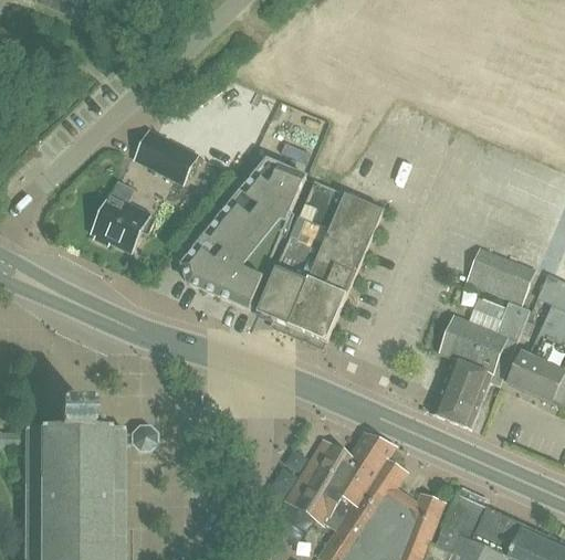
[(182,181),(197,154),(149,129),(135,157),(182,181)]
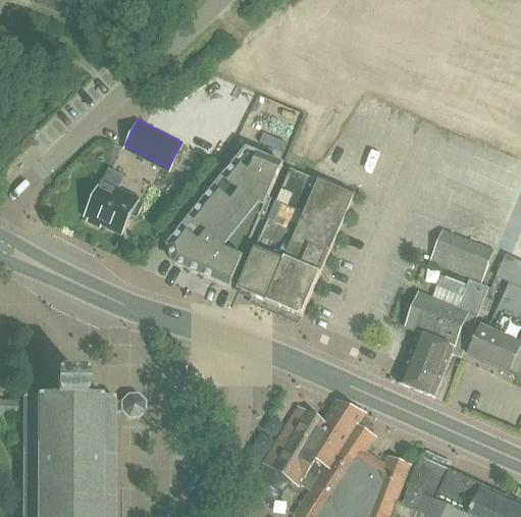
[(282,162),(244,145),(222,170),(225,172),(168,243),(173,260),(229,285),(282,162)]
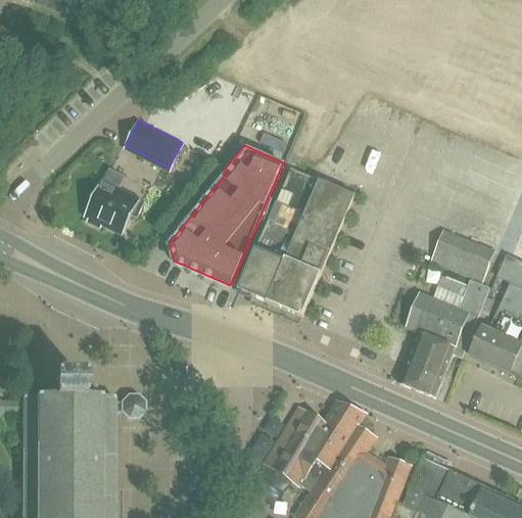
[(302,316),(354,193),(290,166),(238,288),(302,316)]
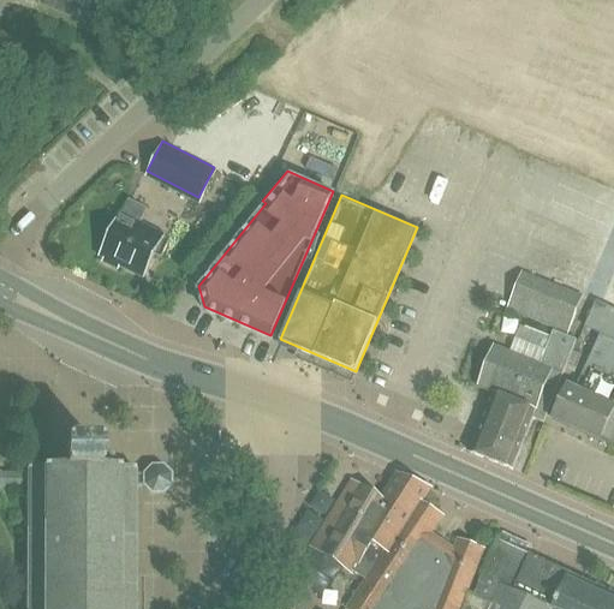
[(160,254),(170,236),(138,220),(147,204),(129,196),(120,210),(100,251),(103,252),(102,257),(117,264),(119,261),(143,273),(151,255),(154,255),(155,251),(160,254)]
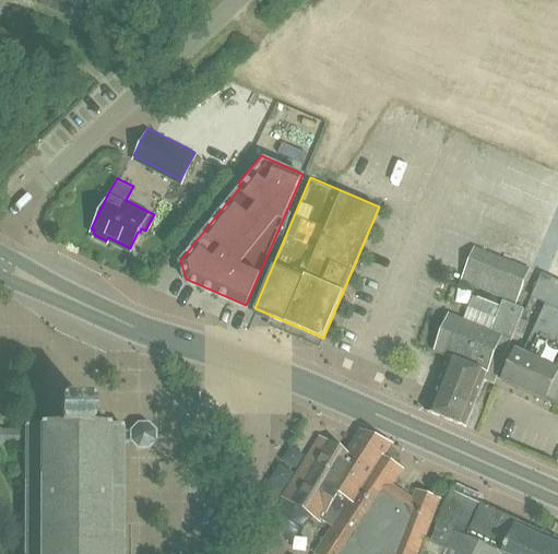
[(527,267),(475,245),(467,266),(465,271),(518,292),(520,286),(527,267)]
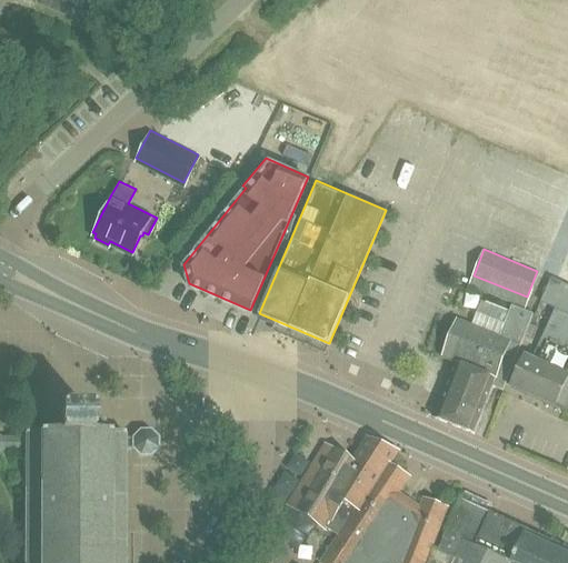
[(557,300),(566,280),(551,273),(542,293),(557,300)]
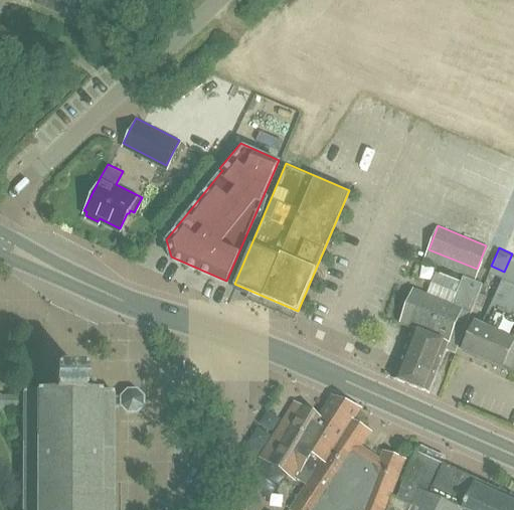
[(393,375),(429,389),(446,345),(455,349),(482,281),(463,273),(452,301),(413,286),(399,320),(412,325),(393,375)]
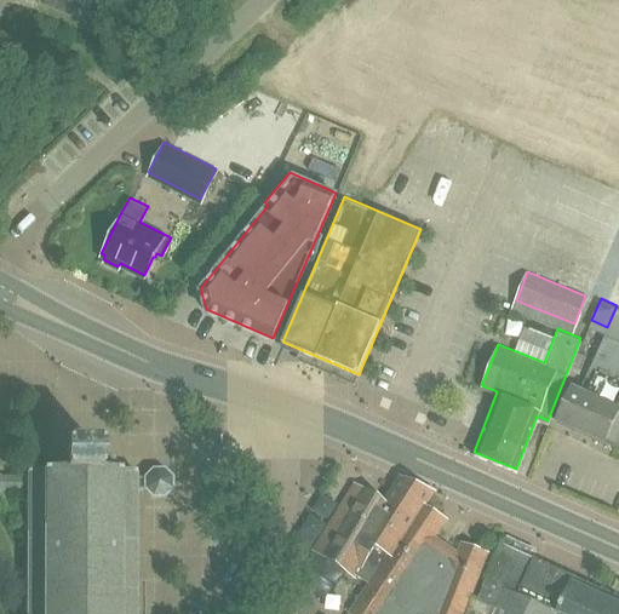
[(572,384),(556,417),(605,439),(605,436),(618,442),(618,338),(605,332),(579,388),(572,384)]
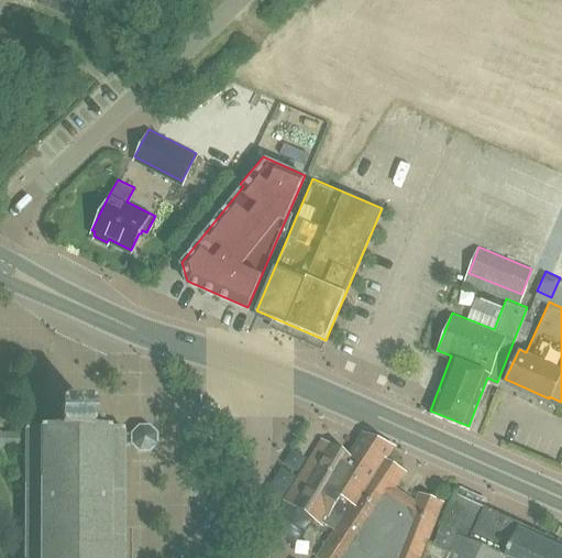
[(89,412),(89,404),(57,404),(57,412),(44,412),(45,424),(25,424),(25,431),(1,431),(0,434),(0,452),(1,453),(4,441),(24,441),(25,448),(22,447),(22,461),(25,461),(24,537),(22,537),(22,550),(24,551),(24,557),(120,557),(121,551),(123,551),(123,538),(121,538),(121,440),(122,440),(123,442),(128,442),(129,440),(131,440),(138,448),(149,448),(155,440),(155,431),(149,424),(139,424),(131,430),(121,429),(121,424),(101,424),(101,412),(89,412)]
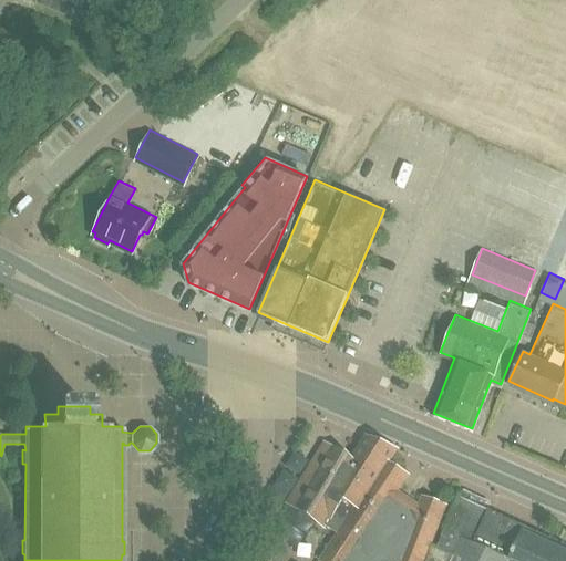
[(421,560),(444,500),(423,491),(419,501),(397,487),(408,470),(389,458),(398,445),(366,433),(350,456),(325,439),(286,499),(336,532),(320,556),(328,560),(421,560)]
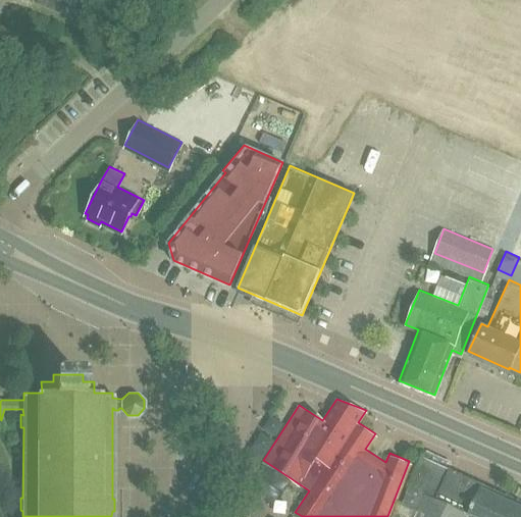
[(520,516),(520,505),(505,498),(506,494),(450,467),(448,470),(419,457),(402,502),(397,500),(389,516),(520,516)]
